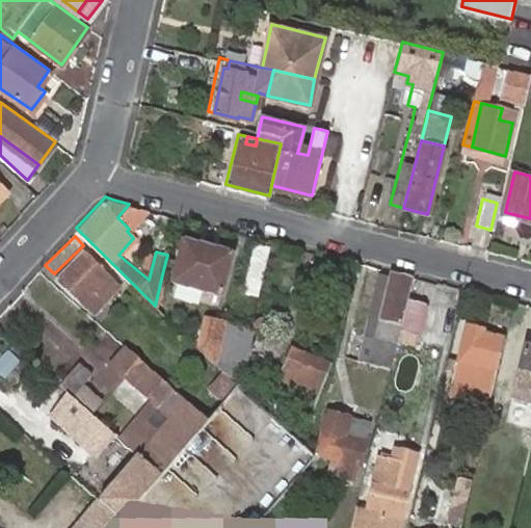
[(163,270),(155,306),(162,313),(168,289),(176,290),(178,282),(200,287),(220,292),(231,249),(183,236),(173,273),(163,270)]
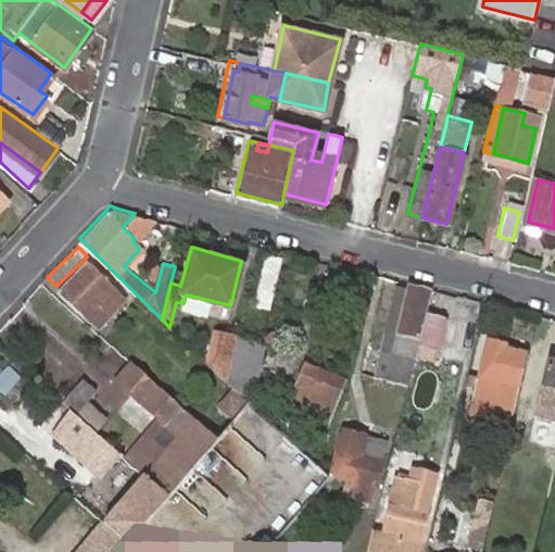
[(273,305),(282,252),(265,249),(255,302),(273,305)]
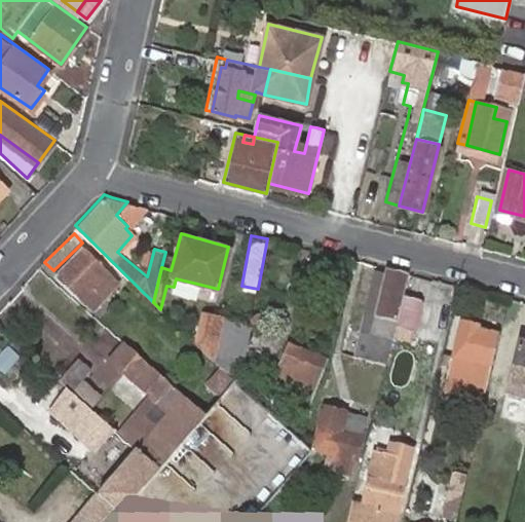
[(82,245),(57,271),(92,306),(117,277),(82,245)]
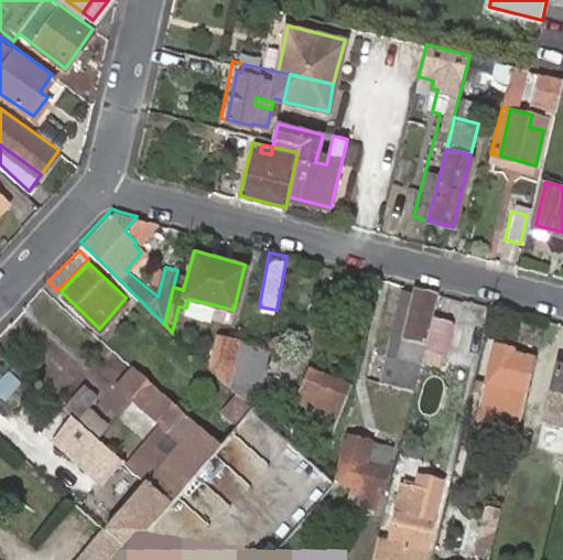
[(414,286),(403,282),(387,351),(399,354),(414,286)]
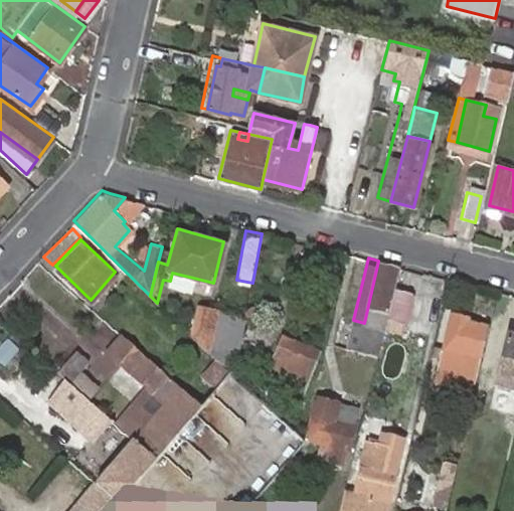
[(400,266),(378,261),(364,323),(353,320),(347,346),(379,353),(386,327),(382,325),(389,294),(393,295),(395,289),(400,266)]
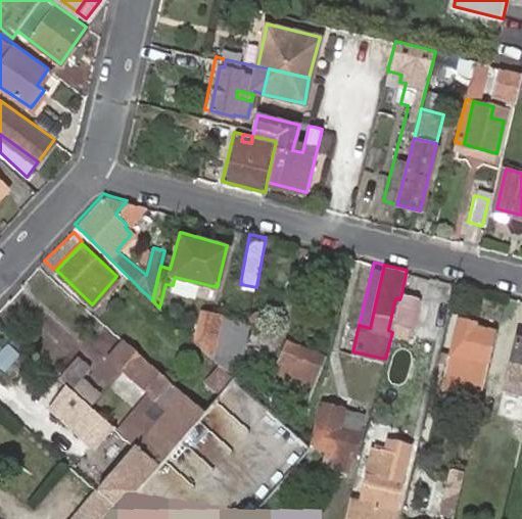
[(175,277),(173,285),(194,291),(196,282),(175,277)]
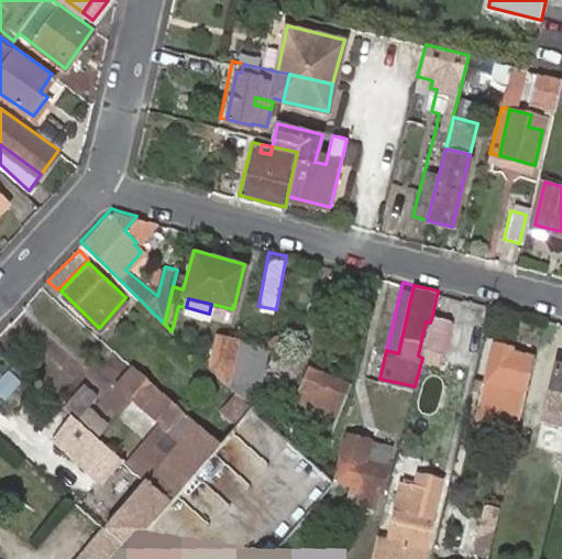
[(451,319),(432,316),(430,322),(425,348),(442,352),(451,319)]
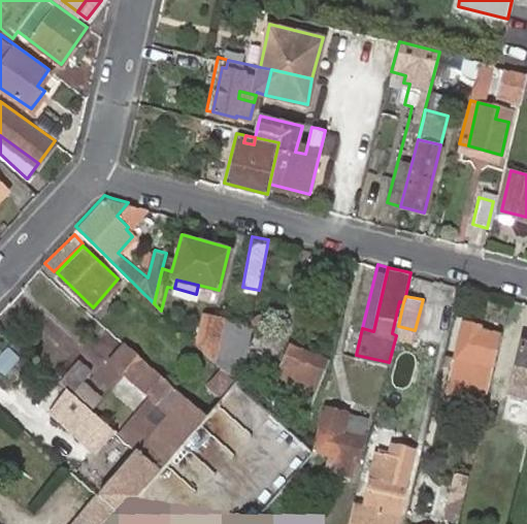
[(201,314),(195,342),(213,359),(224,319),(201,314)]
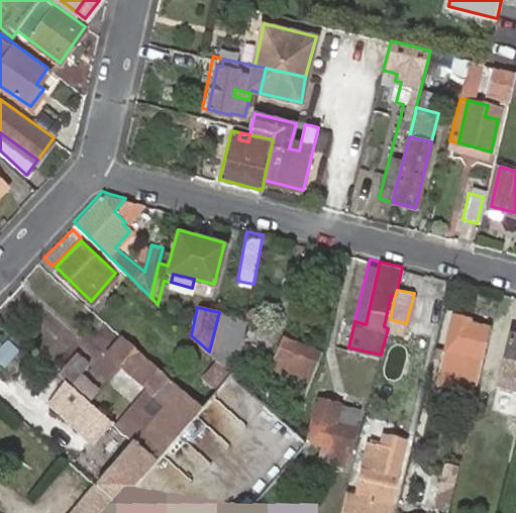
[(219,312),(209,351),(229,372),(234,376),(245,319),(219,312)]
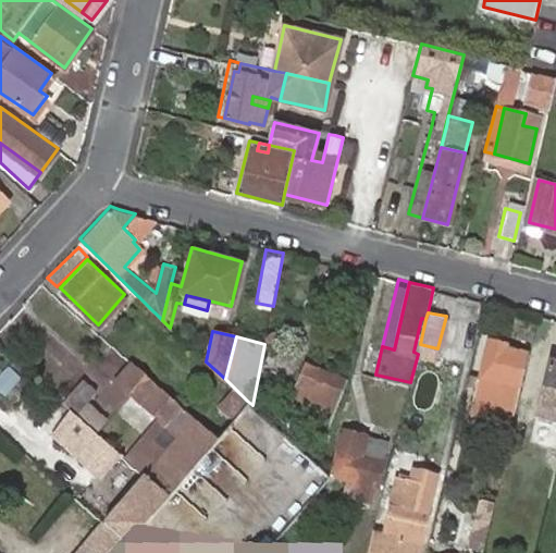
[(507,401),(504,413),(510,414),(526,351),(506,345),(506,342),(489,338),(480,375),(487,377),(494,379),(491,397),(507,401)]
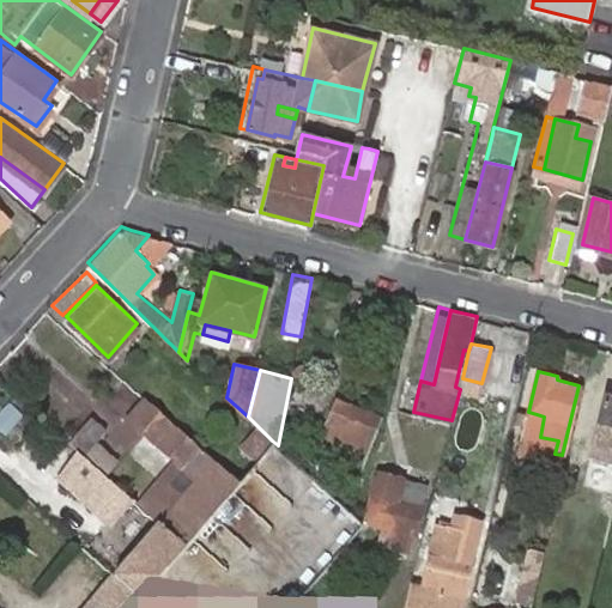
[(144,396),(127,415),(174,457),(134,502),(183,545),(237,481),(144,396)]
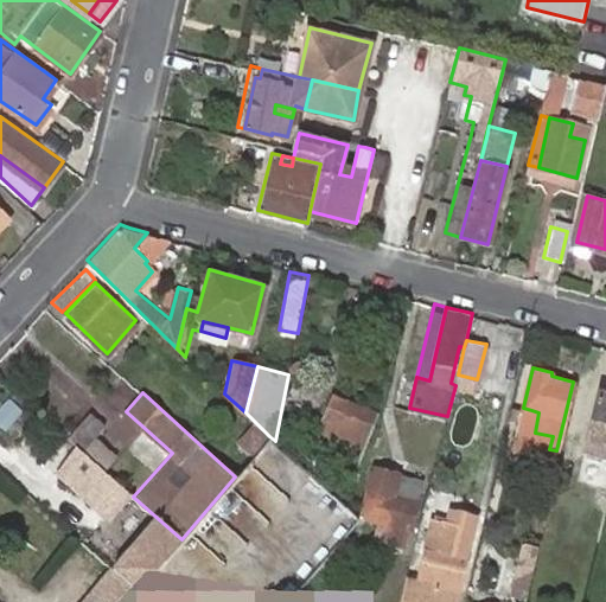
[(605,395),(597,394),(585,441),(582,449),(605,455),(605,395)]
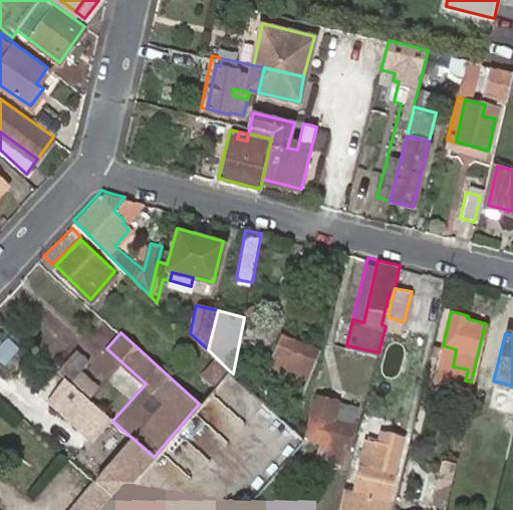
[(311,370),(319,348),(281,334),(273,356),(275,357),(268,376),(287,386),(294,364),(311,370)]
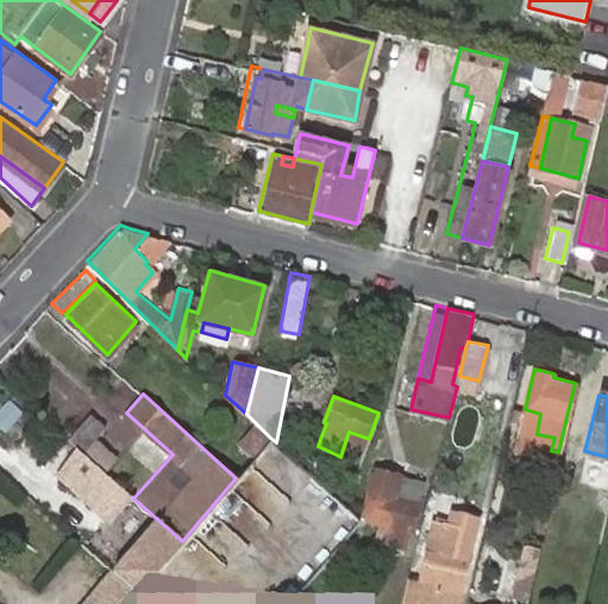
[(105,428),(85,411),(63,434),(74,447),(99,467),(111,453),(95,438),(105,428)]
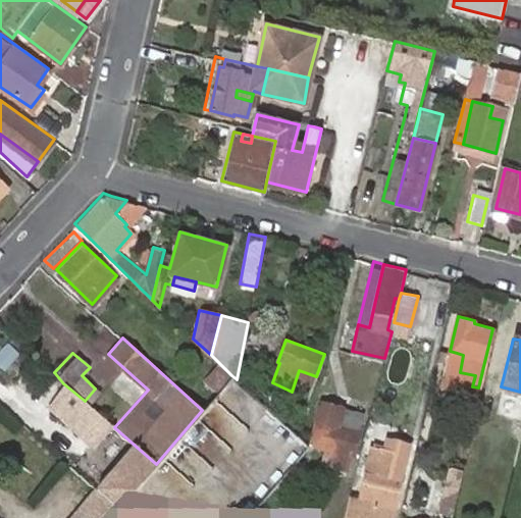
[(451,381),(472,386),(475,375),(460,372),(463,355),(457,353),(451,381)]
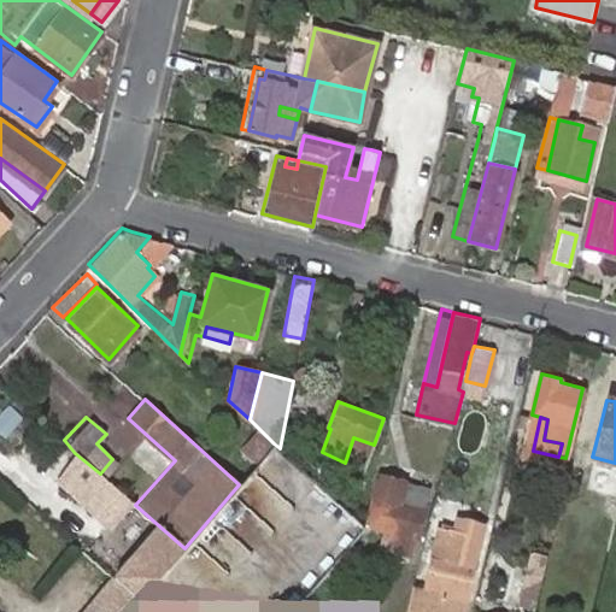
[(257,427),(241,446),(258,462),(274,443),(257,427)]
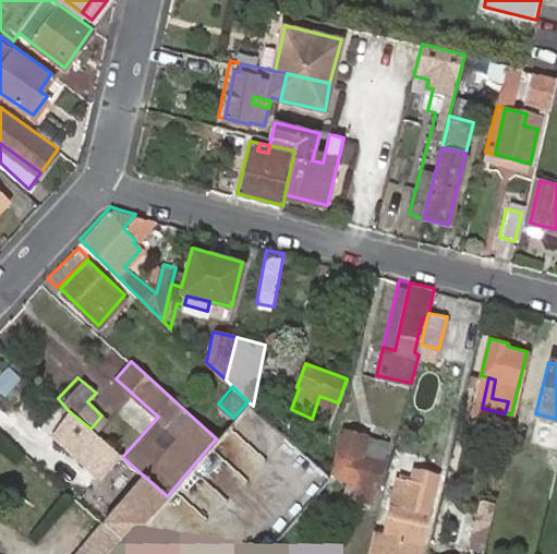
[(68,410),(49,432),(94,472),(114,450),(68,410)]
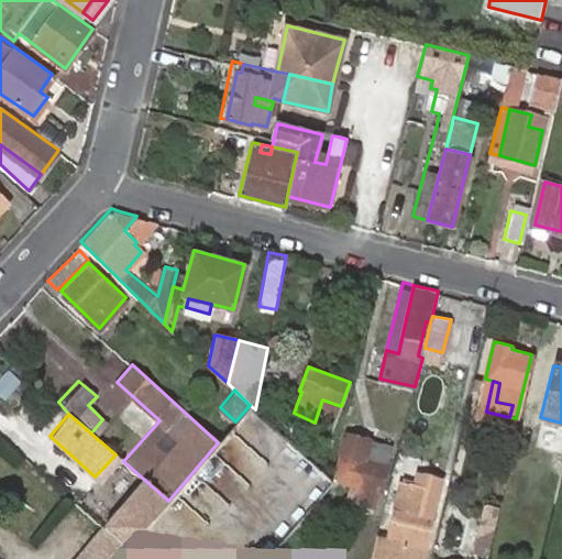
[(334,480),(351,484),(348,499),(374,504),(377,488),(382,489),(390,444),(345,434),(334,480)]
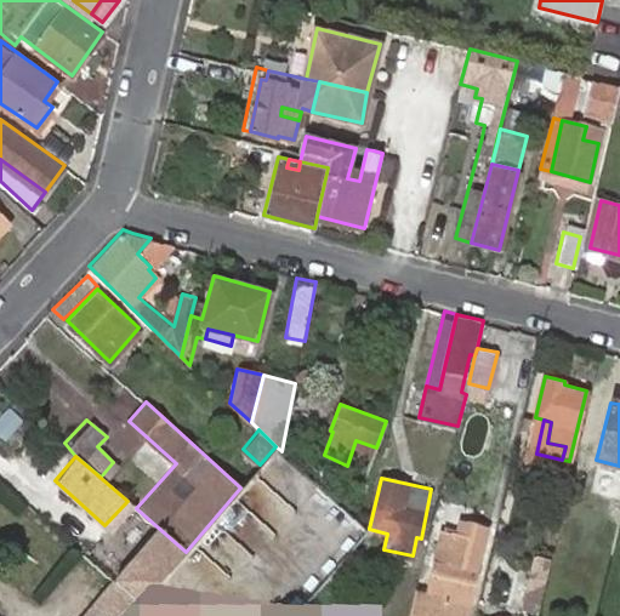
[(417,589),(410,615),(442,615),(447,597),(472,602),(488,526),(461,520),(459,532),(447,530),(433,593),(417,589)]
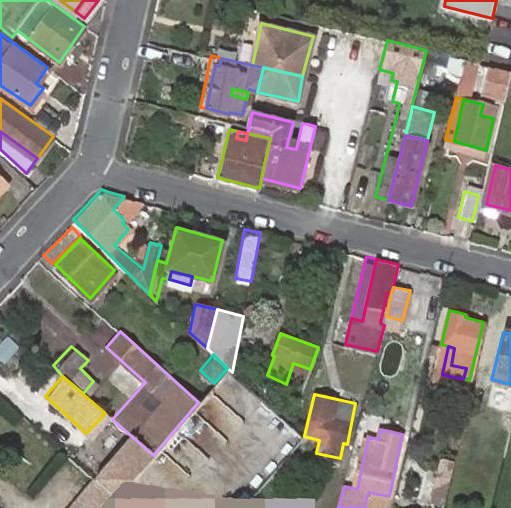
[(131,436),(95,479),(116,498),(153,455),(131,436)]
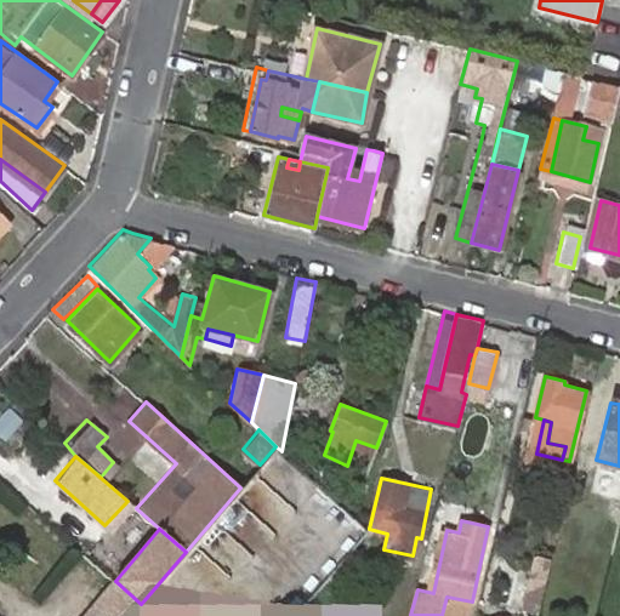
[(518,551),(515,572),(546,579),(551,557),(518,551)]
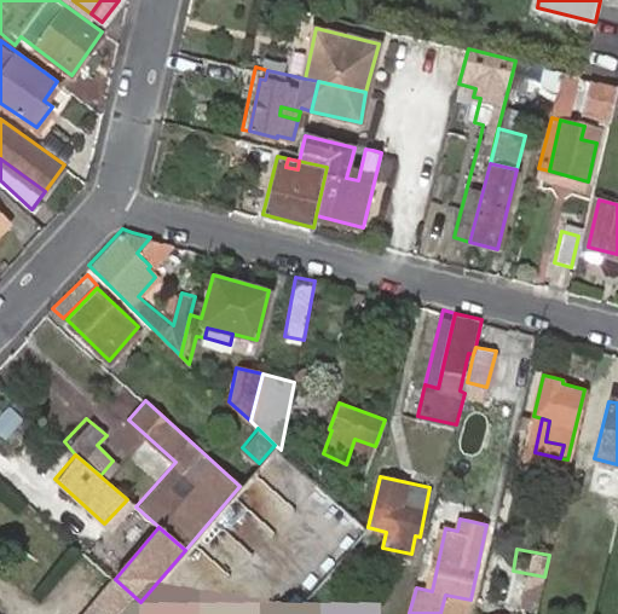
[(344,556),(338,565),(347,572),(353,563),(344,556)]
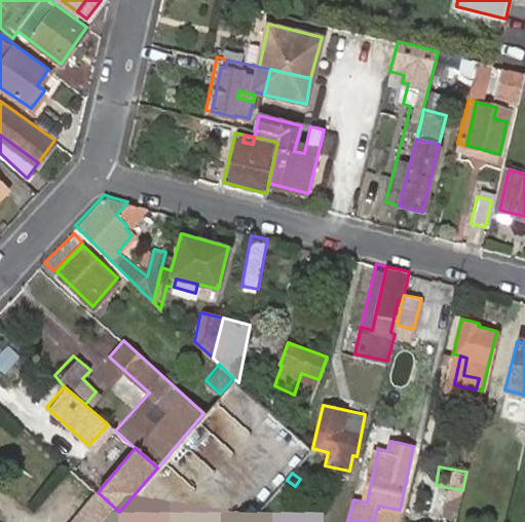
[(110,521),(119,512),(98,492),(72,521),(110,521)]
